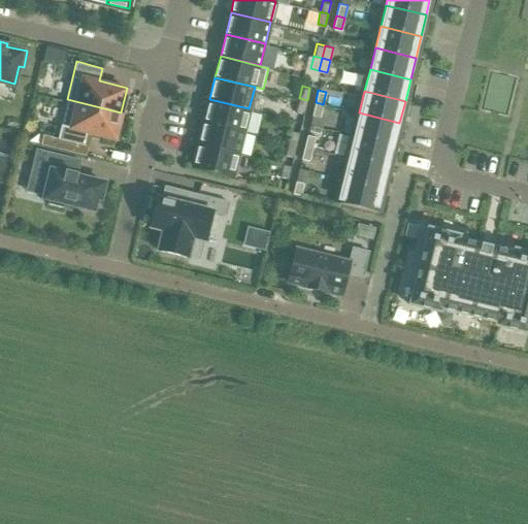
[(307,100),(299,98),(296,110),(304,112),(307,100)]
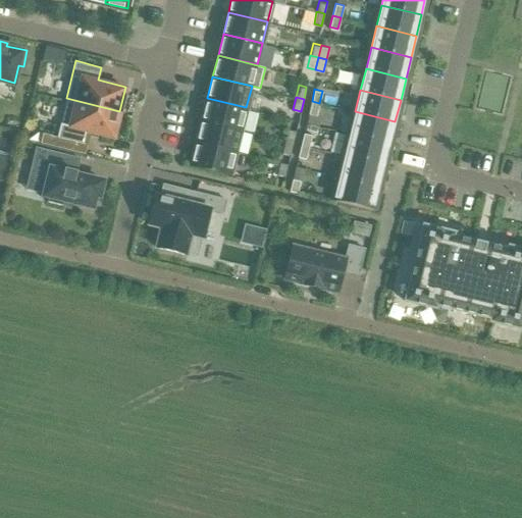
[(66,98),(57,136),(83,142),(86,128),(114,136),(119,111),(66,98)]
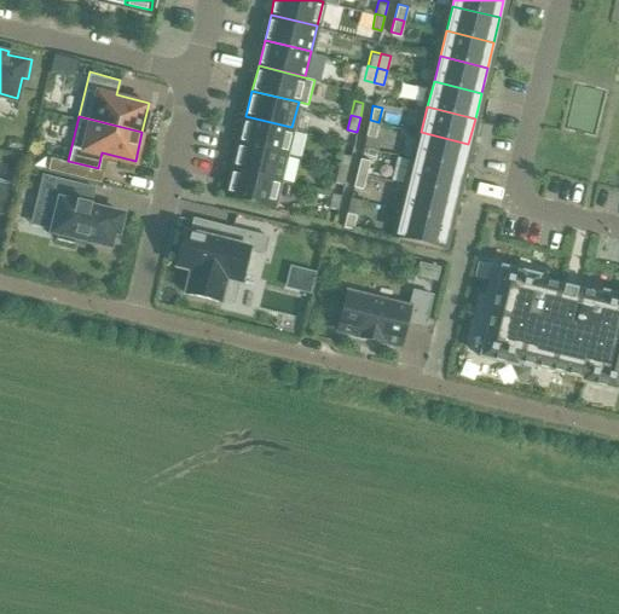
[(291,127),(246,116),(239,142),(285,152),(291,127)]
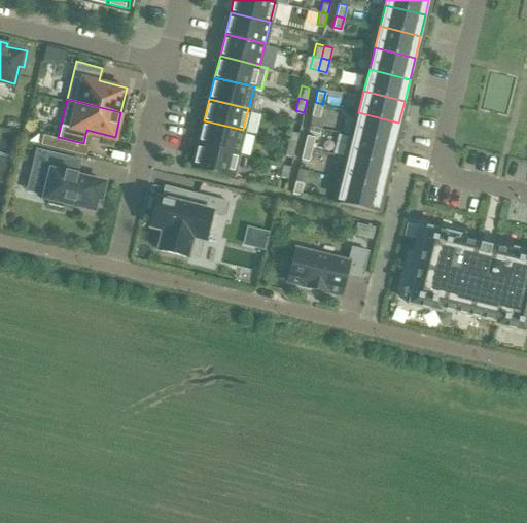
[(319,116),(322,104),(315,102),(312,114),(319,116)]
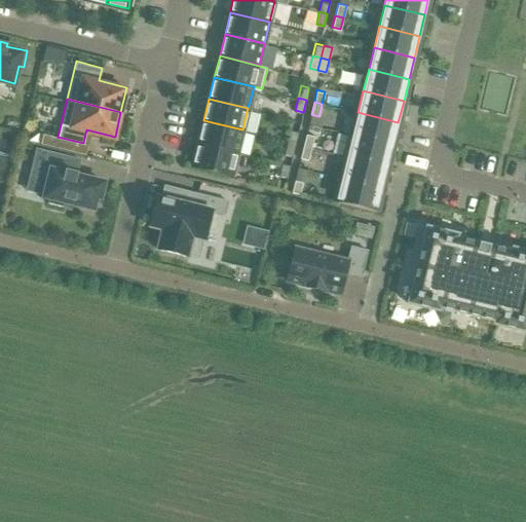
[(398,122),(358,112),(352,134),(392,144),(398,122)]
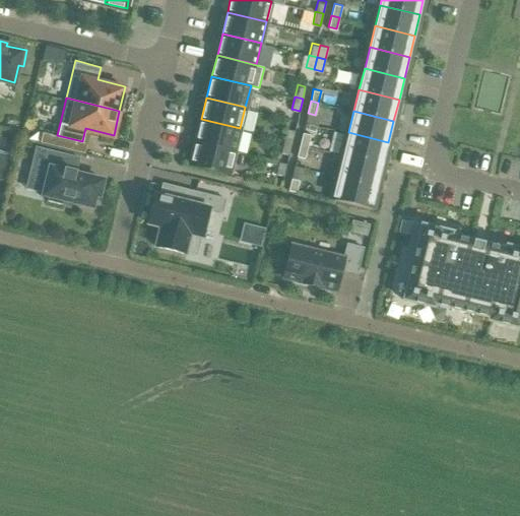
[(196,140),(235,149),(240,128),(201,119),(196,140)]
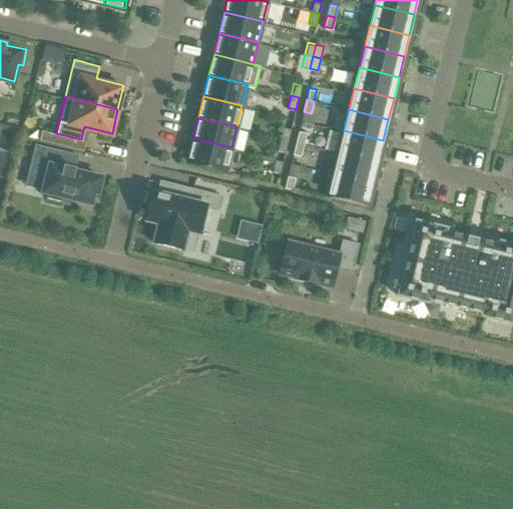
[(281,137),(288,139),(291,127),(283,125),(281,137)]
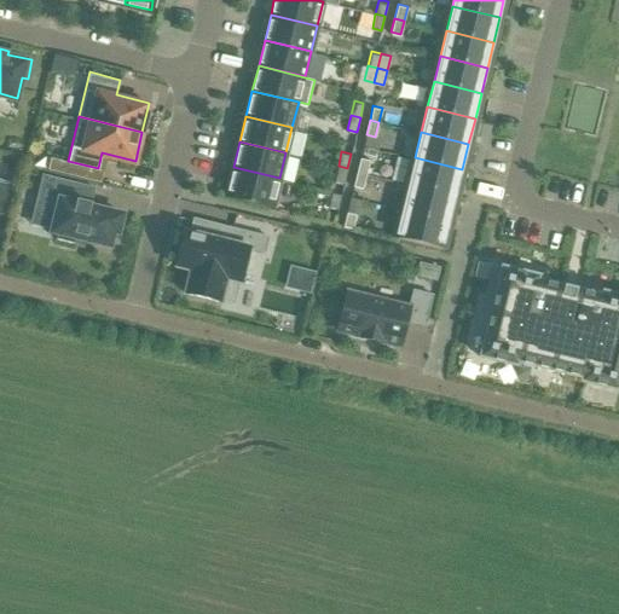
[(51,157),(48,168),(61,172),(63,160),(51,157)]
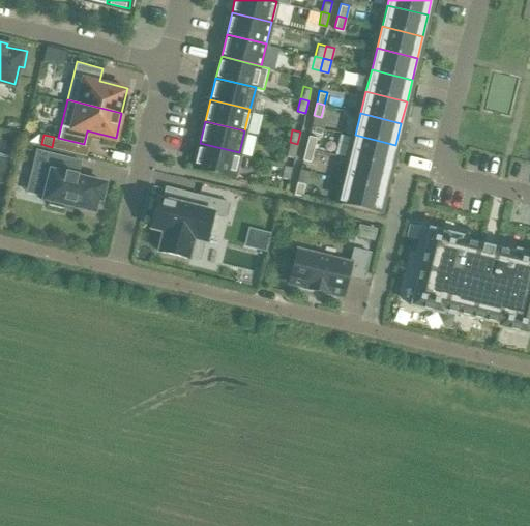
[(350,156),(390,167),(395,145),(355,135),(350,156)]
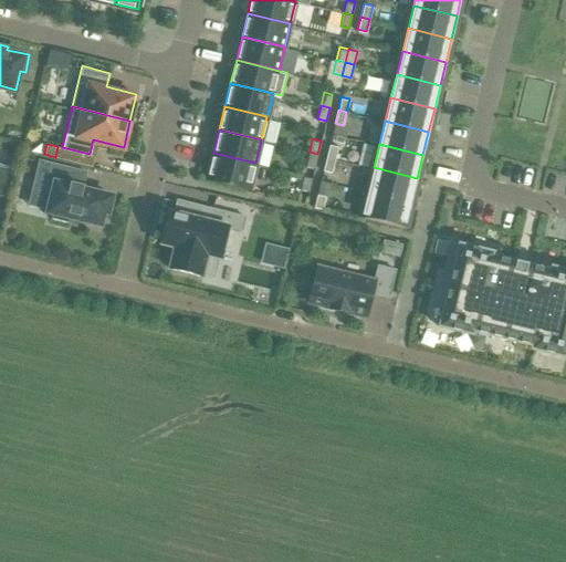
[(335,158),(338,146),(329,145),(326,156),(335,158)]
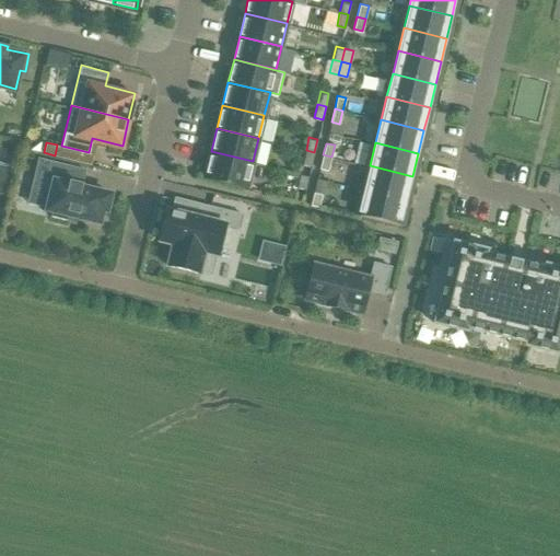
[(314,152),(306,150),(303,163),(311,165),(314,152)]
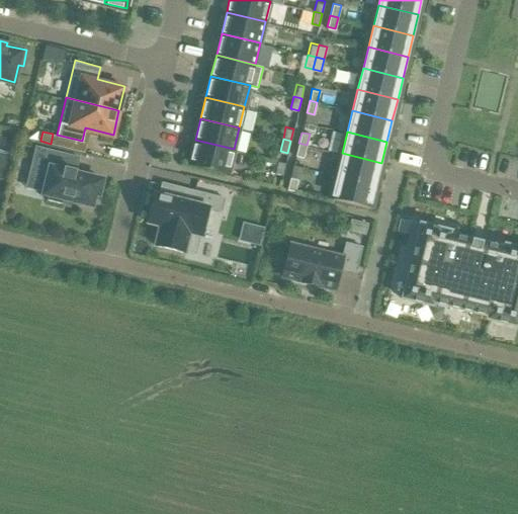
[(234,149),(195,140),(189,162),(229,171),(234,149)]
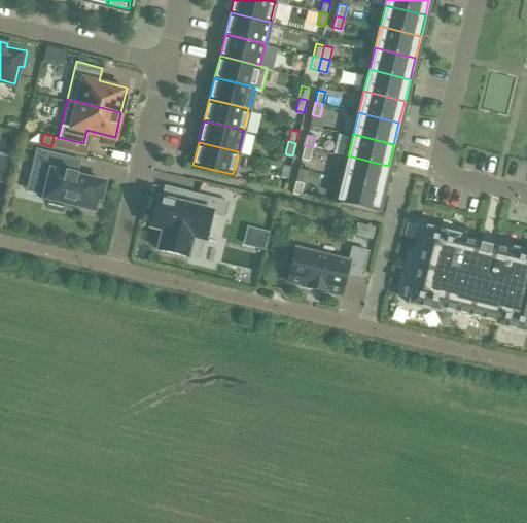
[(312,147),(304,145),(301,158),(309,160),(312,147)]
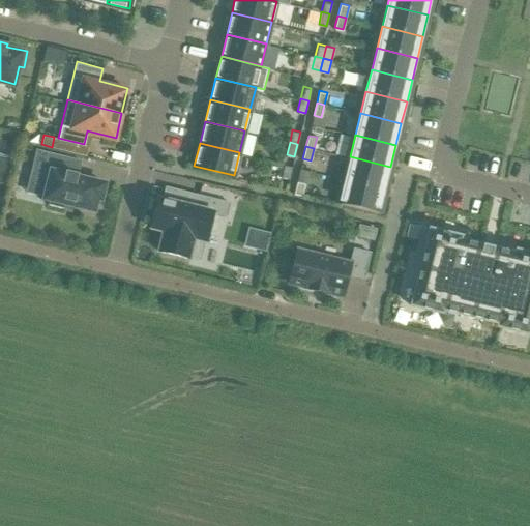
[(81,158),(36,148),(30,175),(48,180),(43,197),(49,198),(48,203),(63,207),(65,202),(94,209),(97,197),(100,198),(105,182),(77,175),(81,158)]
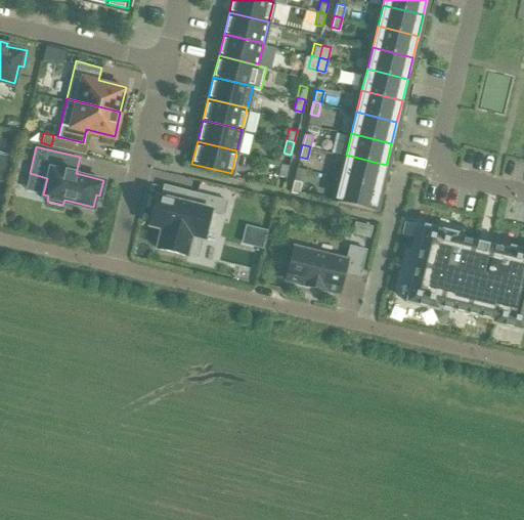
[(0,176),(7,178),(12,154),(0,150),(0,176)]
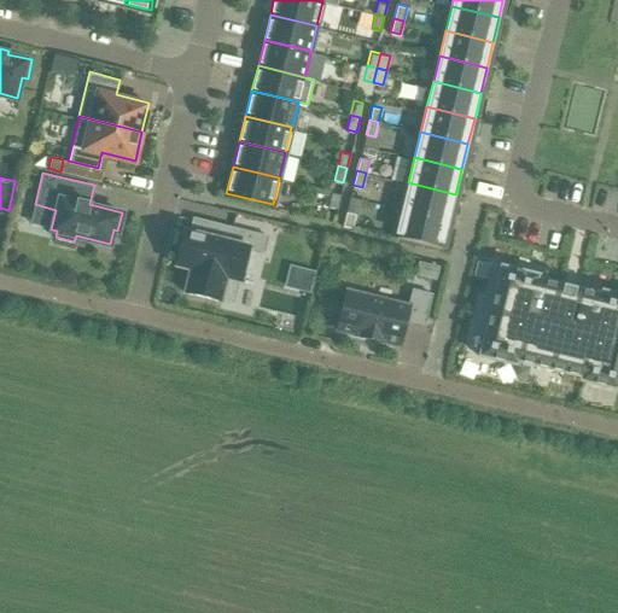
[(455,194),(408,182),(402,208),(449,220),(455,194)]
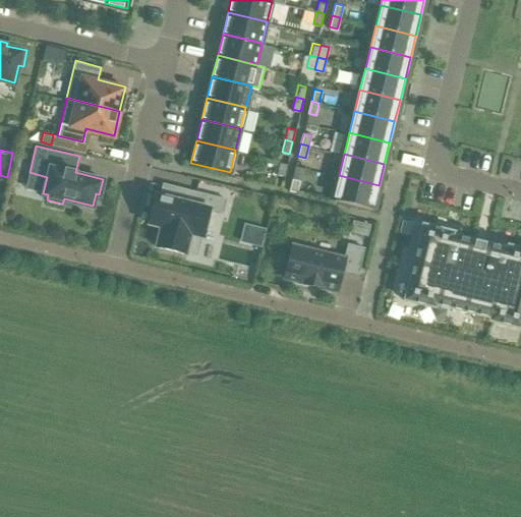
[(276,173),(284,175),(287,163),(279,161),(276,173)]
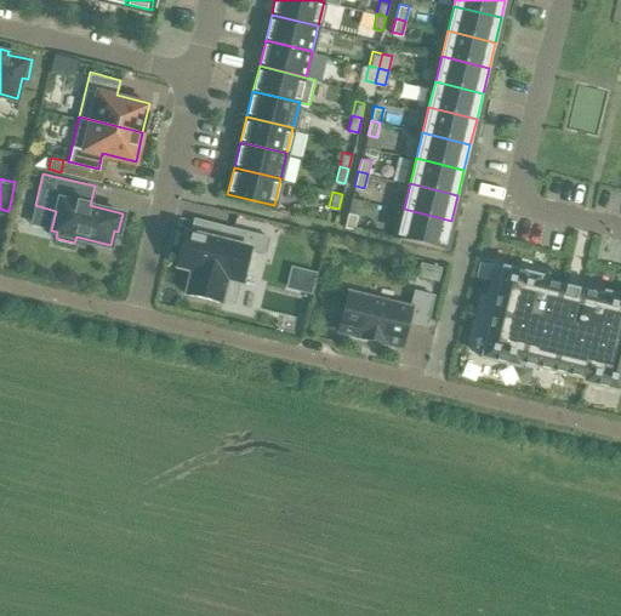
[(451,221),(404,209),(397,237),(444,247),(451,221)]
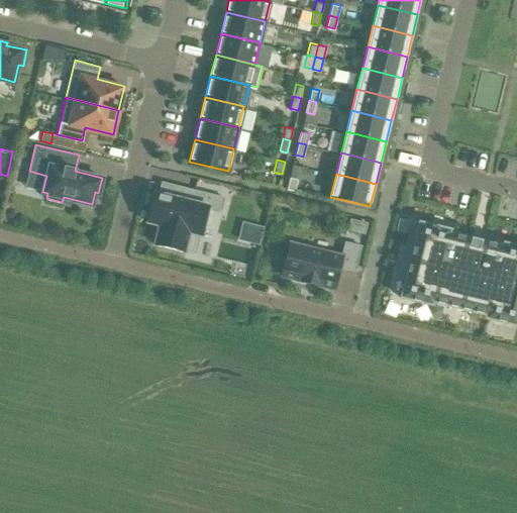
[(298,180),(290,178),(288,190),(295,192),(298,180)]
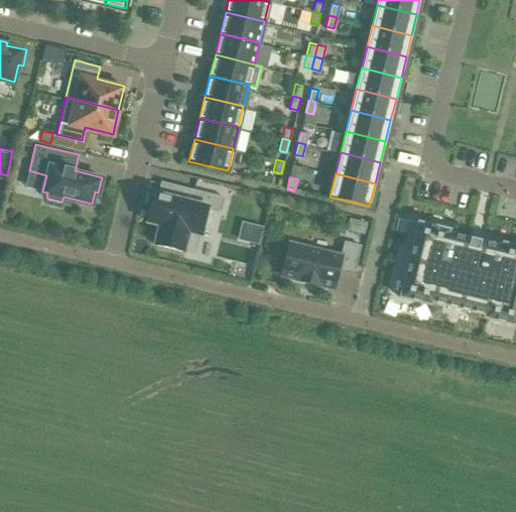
[(221,209),(224,196),(182,185),(179,198),(162,193),(160,201),(152,199),(147,221),(159,224),(154,242),(184,250),(188,231),(201,234),(208,206),(221,209)]
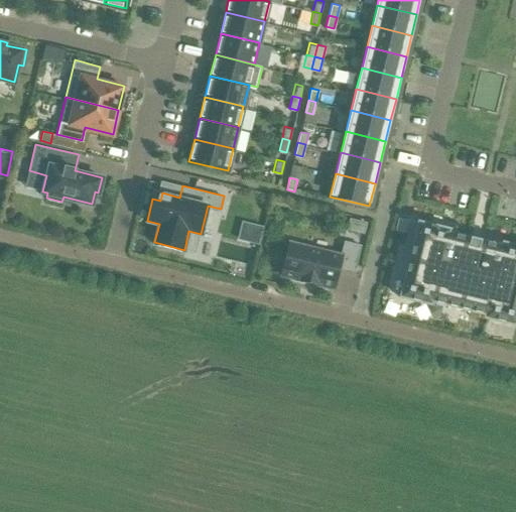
[(350,218),(348,229),(365,233),(367,222),(350,218)]
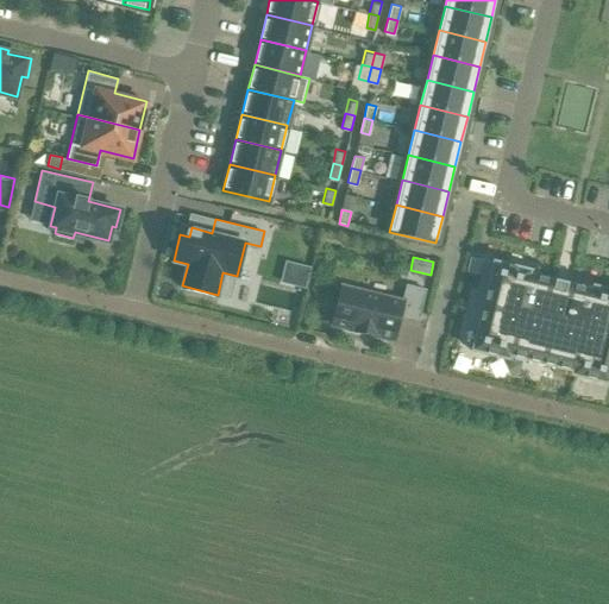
[(529,270),(495,262),(473,347),(508,356),(509,352),(575,369),(573,372),(608,381),(608,372),(608,289),(595,285),(594,289),(528,274),(529,270)]
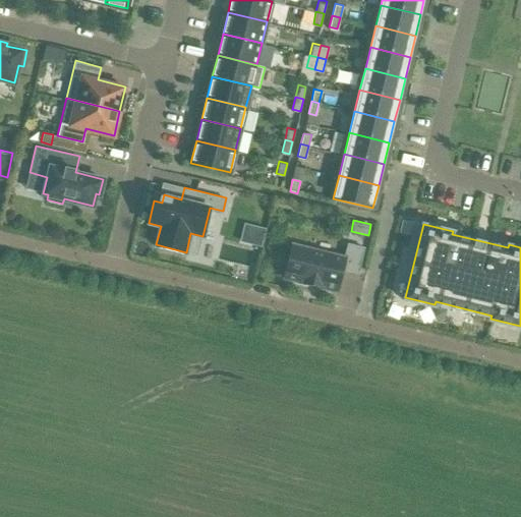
[(292,243),(284,276),(303,281),(303,282),(322,286),(322,285),(338,289),(343,268),(357,272),(363,246),(348,242),(344,256),(292,243)]
